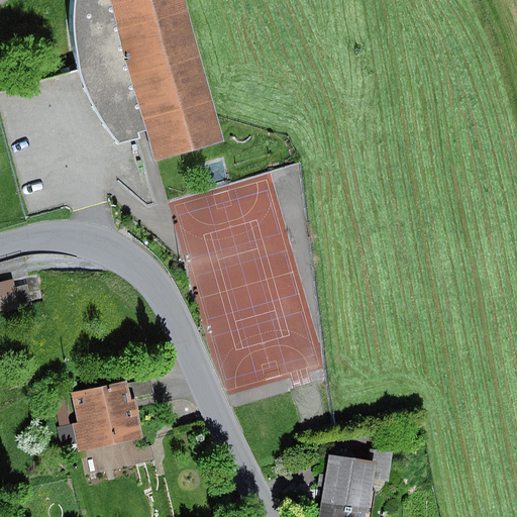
[(175,0),(70,0),(69,8),(70,38),(77,72),(87,70),(94,88),(105,110),(115,125),(124,136),(144,130),(153,160),(215,141),(175,0)]
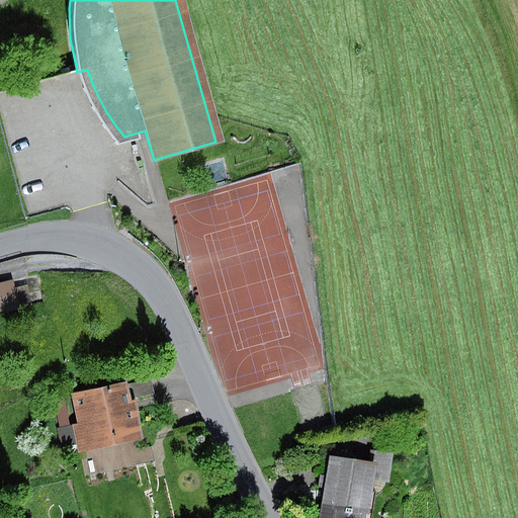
[(0,315),(19,311),(12,280),(0,283),(0,315)]
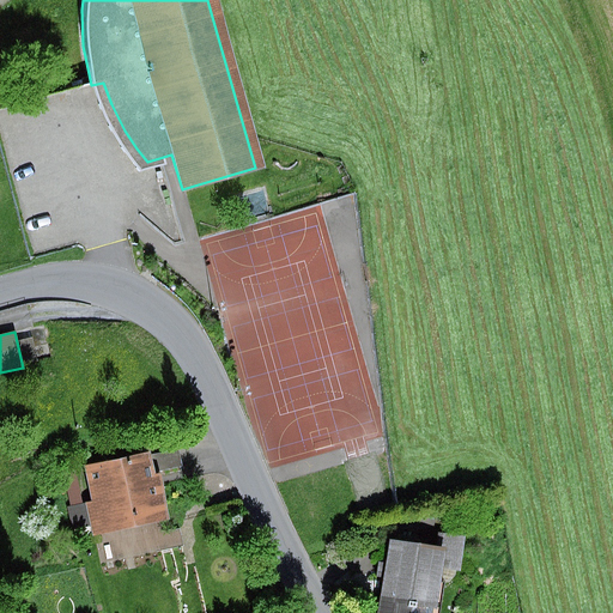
[(151,451),(84,466),(92,502),(85,504),(92,536),(170,520),(159,472),(182,467),(178,450),(151,455),(151,451)]
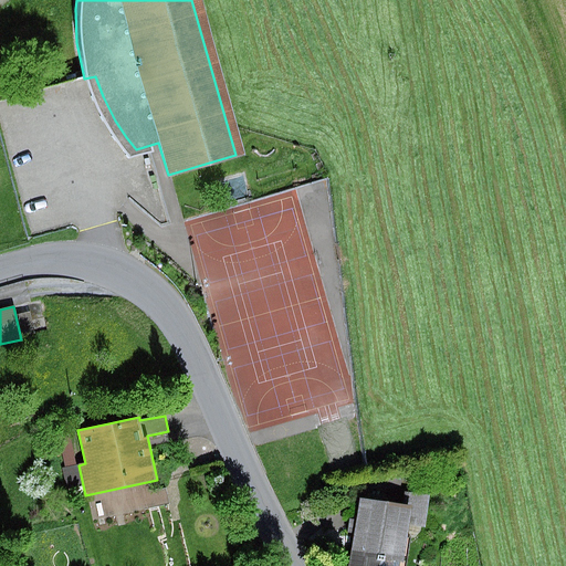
[(169,503),(166,488),(139,494),(143,509),(169,503)]
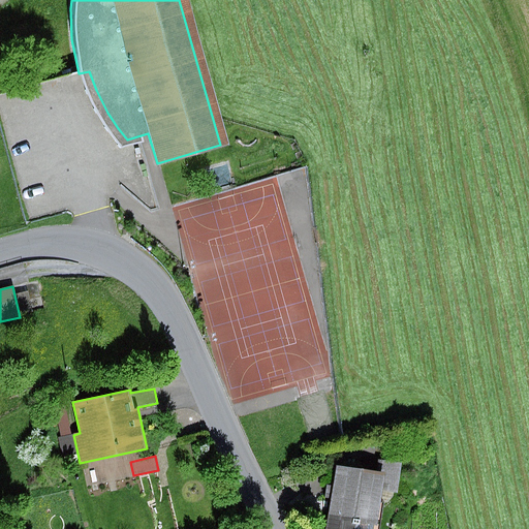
[(375,470),(336,465),(325,528),(375,528),(382,489),(397,491),(401,463),(377,460),(375,470)]
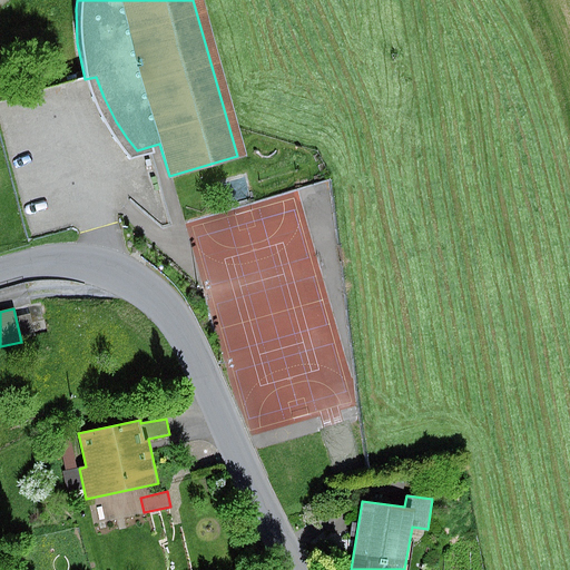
All buildings are outlined.
